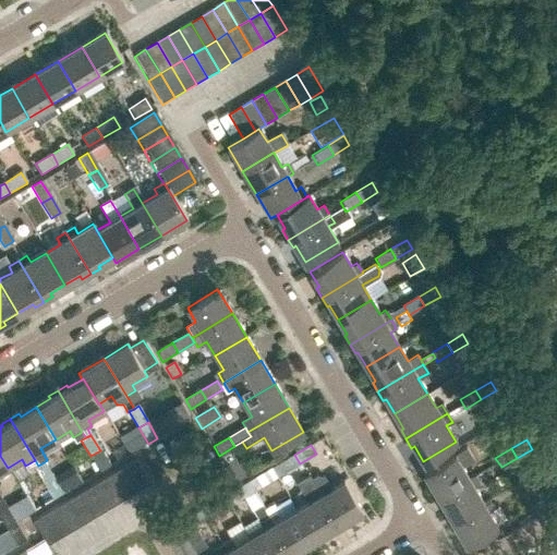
[(465,449),(424,473),(438,497),(470,479),(461,466),(472,459),(465,449)]
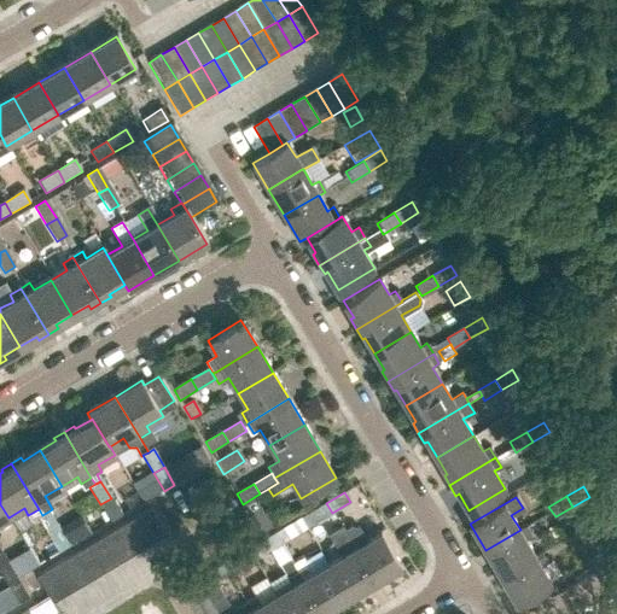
[(121,516),(111,498),(100,504),(111,522),(121,516)]
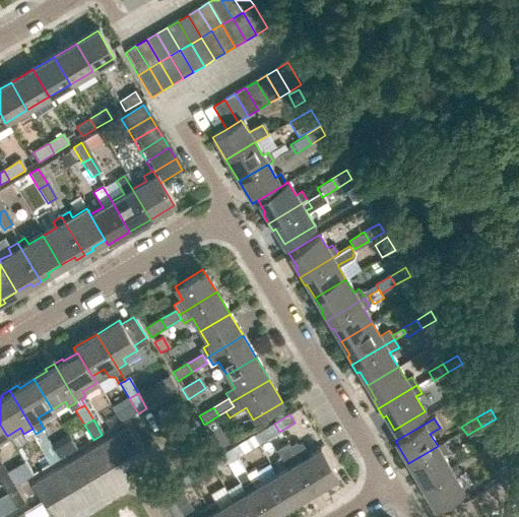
[(265,441),(279,432),(274,424),(260,432),(265,441)]
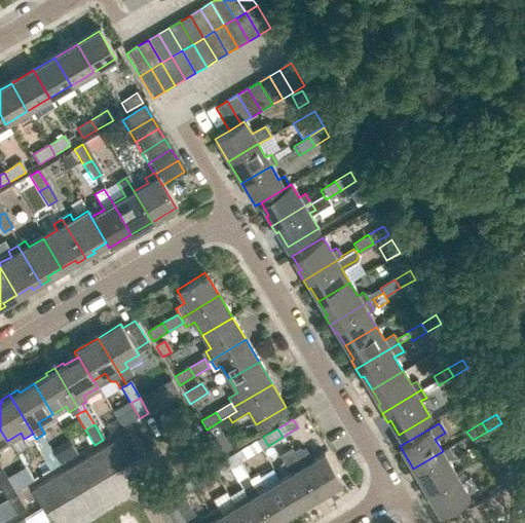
[(128,435),(117,442),(130,464),(142,458),(128,435)]
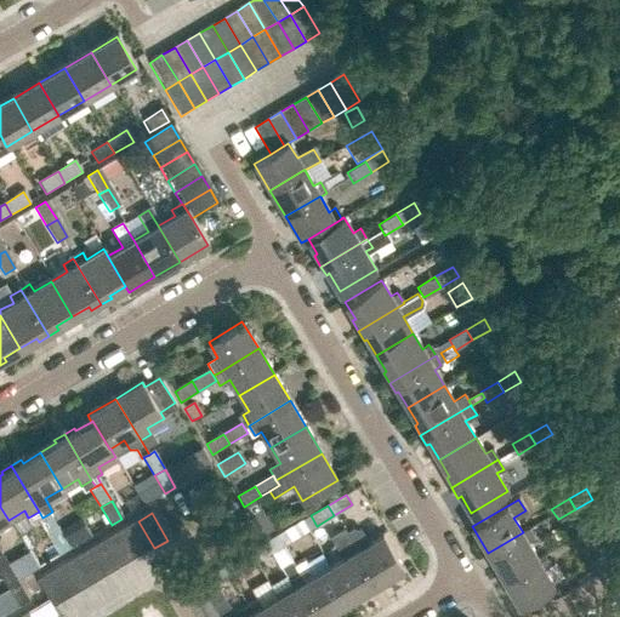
[(43,518),(38,521),(49,538),(58,532),(58,531),(49,514),(43,518)]
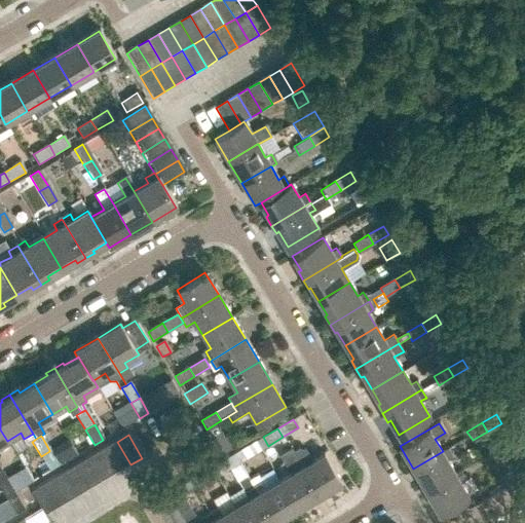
[(59,467),(76,455),(67,439),(49,450),(49,451),(59,467)]
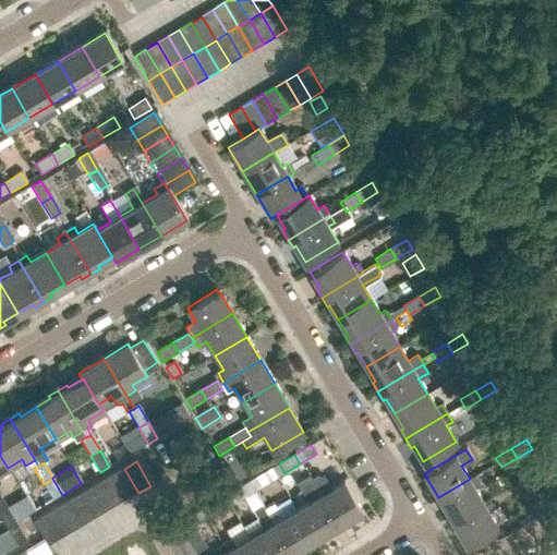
[(533,486),(549,477),(543,468),(528,478),(533,486)]
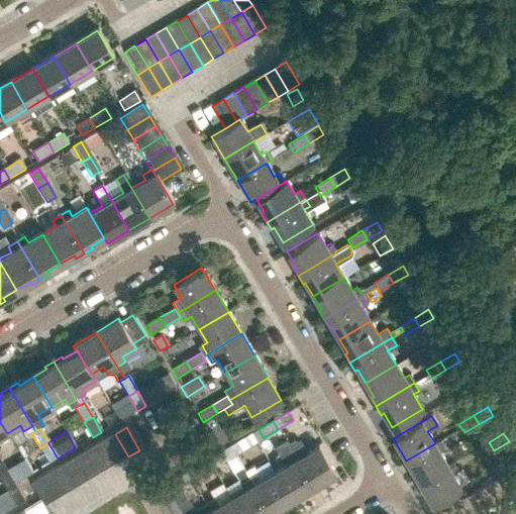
[(128,456),(115,434),(105,440),(118,463),(128,456)]
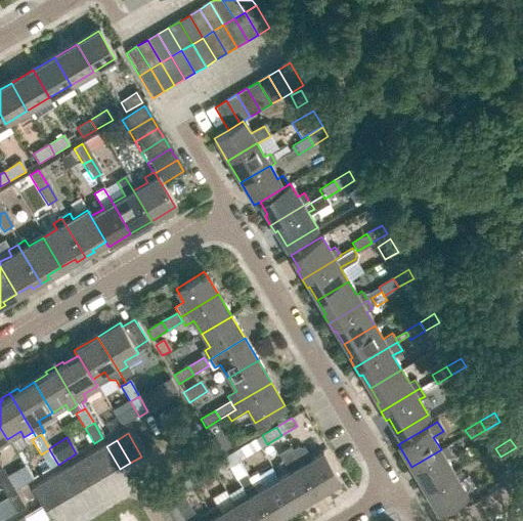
[(248,444),(232,453),(237,462),(253,452),(248,444)]
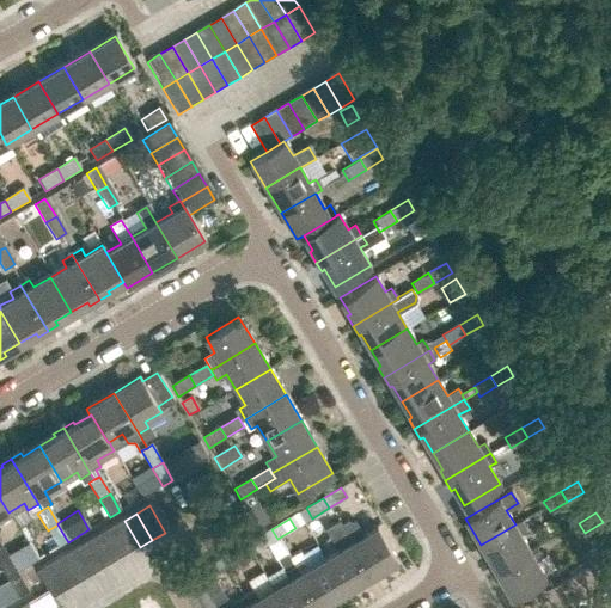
[(140,547),(124,521),(111,528),(128,556),(140,547)]
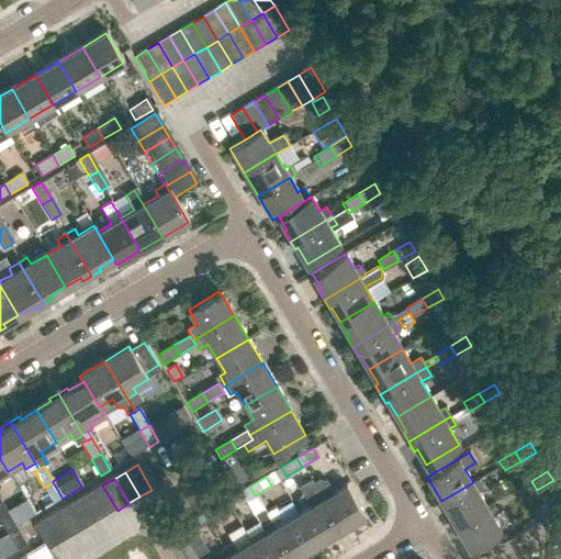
[(479,479),(473,482),(441,501),(456,525),(487,506),(479,492),(484,489),(479,479)]
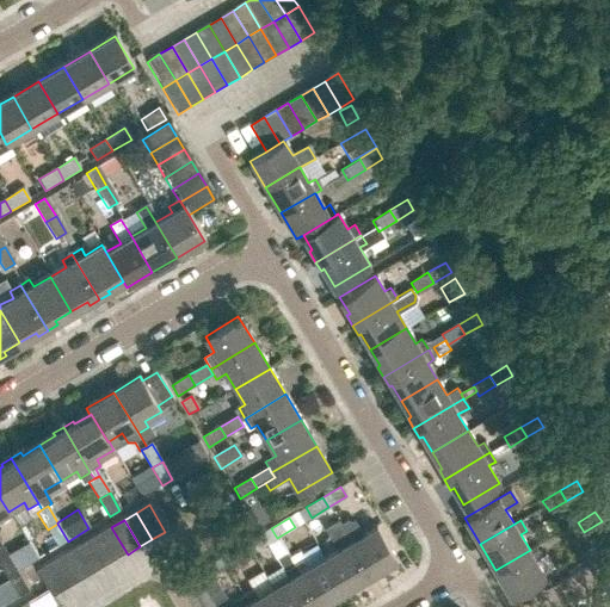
[(68,542),(57,524),(48,530),(57,547),(68,542)]
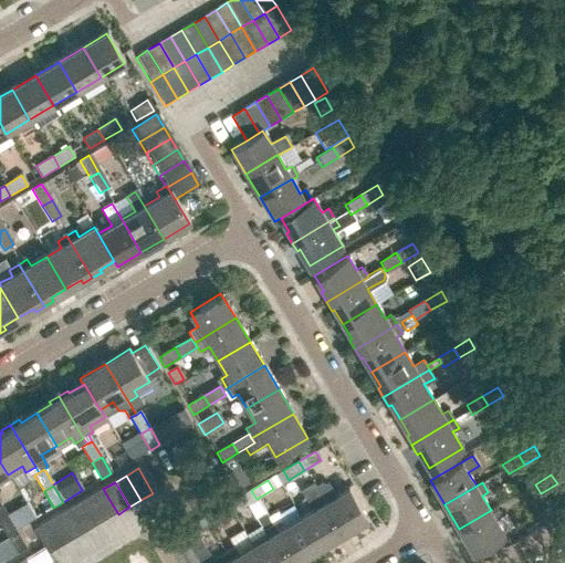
[(314,490),(312,486),(304,491),(302,497),(311,511),(301,518),(320,549),(343,534),(321,497),(320,498),(314,490)]
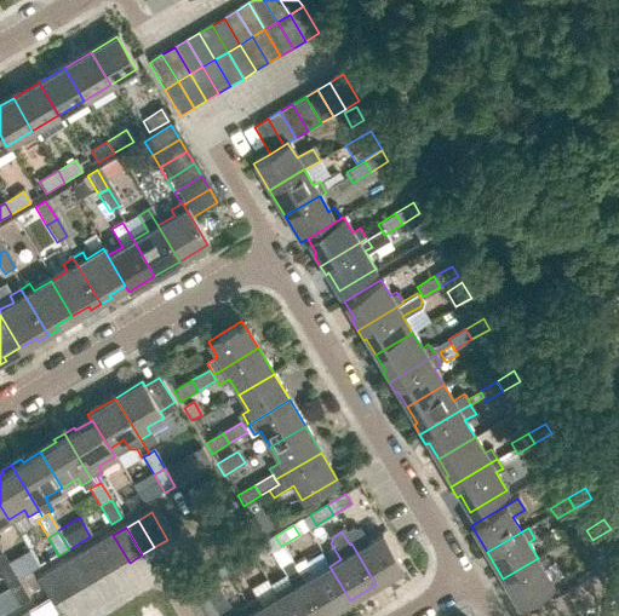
[(344,536),(350,545),(351,543),(376,585),(402,569),(382,535),(380,536),(366,545),(357,533),(350,531),(344,536)]
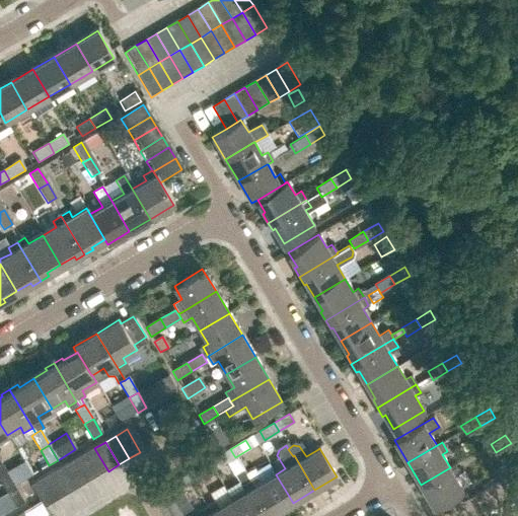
[(108,471),(94,448),(84,454),(98,477),(108,471)]
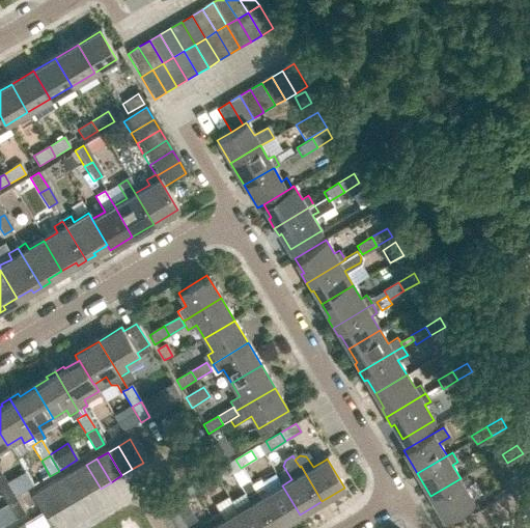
[(226,477),(241,468),(235,460),(220,468),(226,477)]
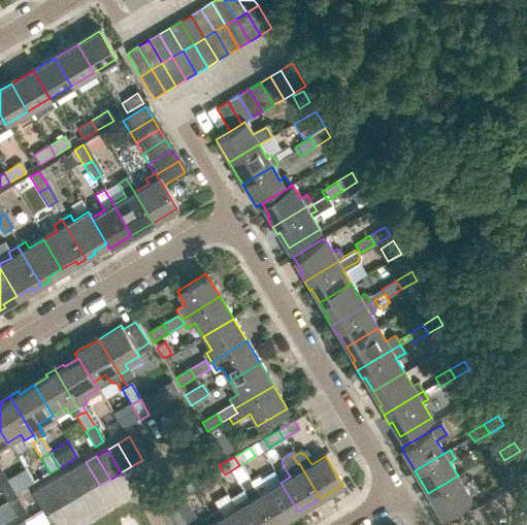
[(100,486),(86,462),(75,469),(89,492),(100,486)]
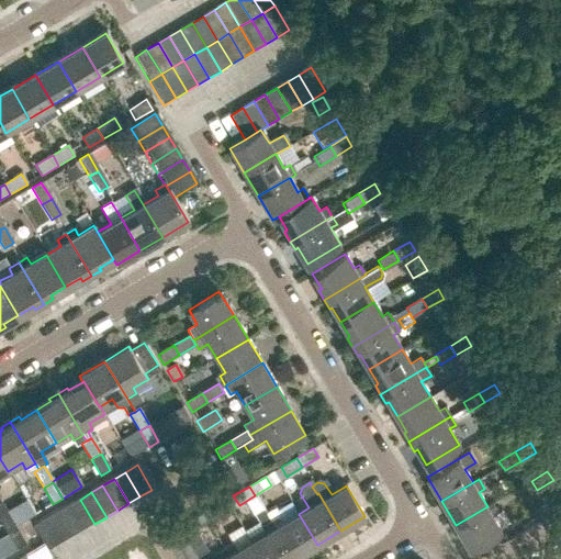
[(94,524),(80,500),(69,506),(83,530),(94,524)]
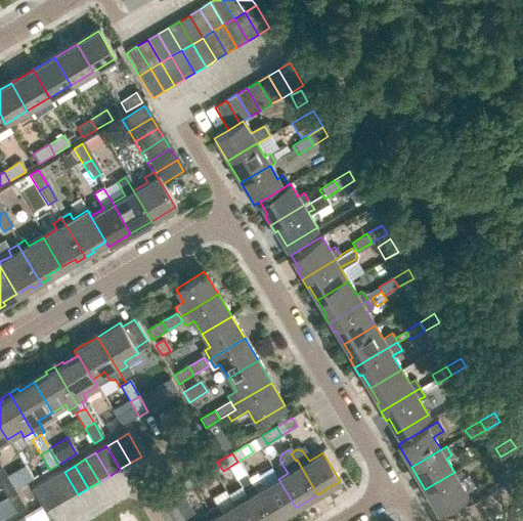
[(460,481),(465,478),(460,469),(454,472),(425,489),(438,513),(468,494),(460,481)]
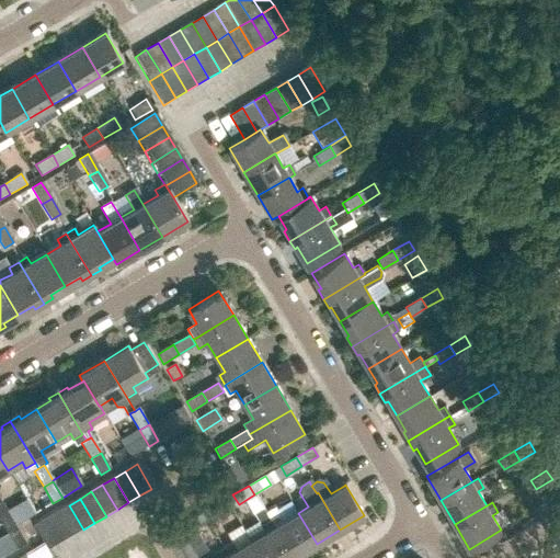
[(217,504),(202,513),(207,523),(224,513),(217,504)]
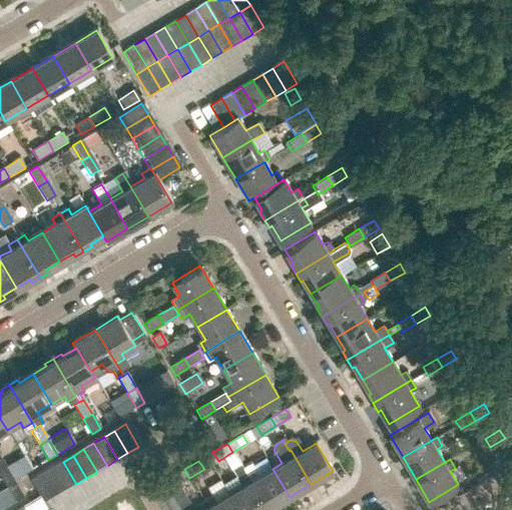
[(76,484),(63,462),(52,468),(66,490),(76,484)]
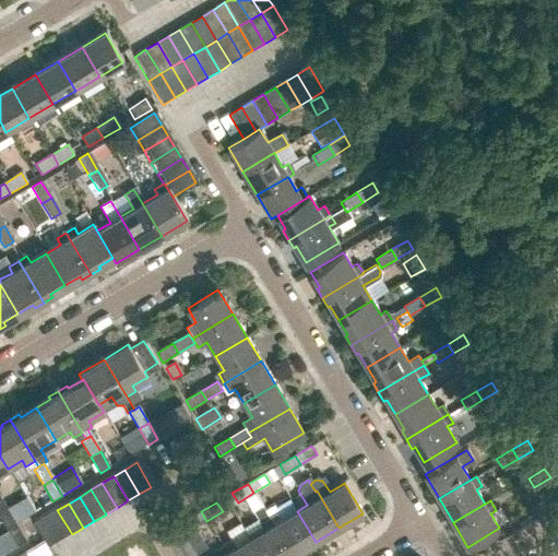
[(26,542),(6,508),(0,510),(0,519),(16,547),(26,542)]
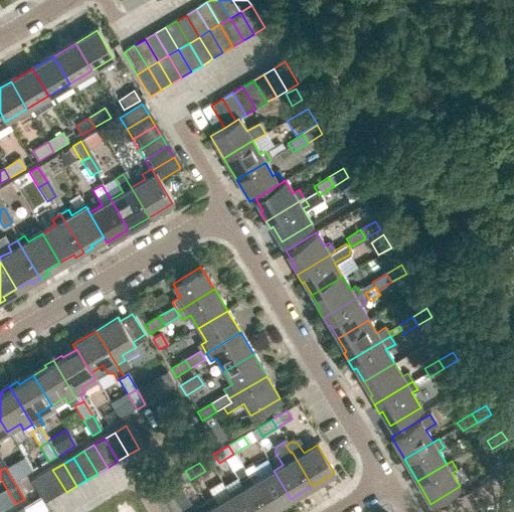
[(66,492),(52,470),(42,476),(56,498),(66,492)]
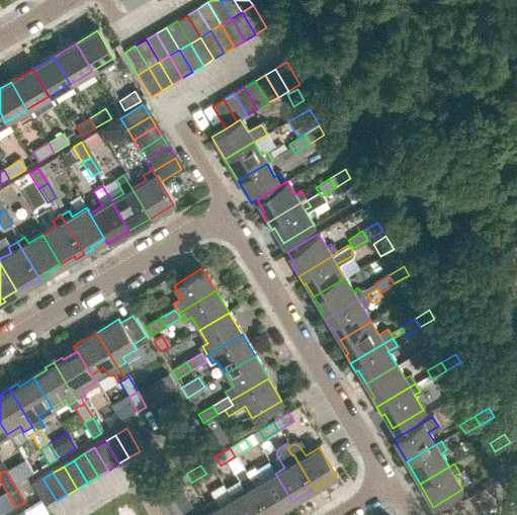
[(191,483),(186,474),(171,483),(176,492),(191,483)]
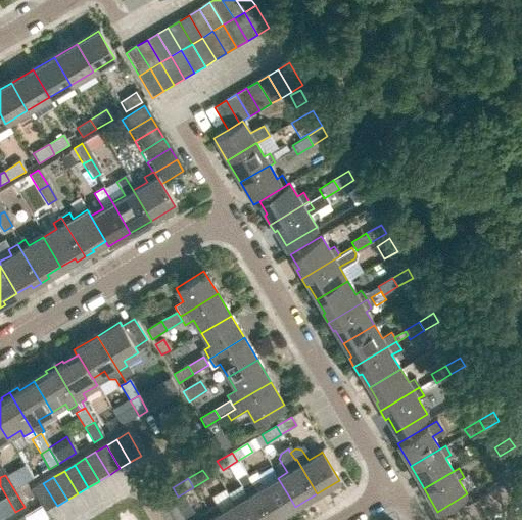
[(295,507),(278,478),(264,486),(261,480),(251,485),(272,519),(275,519),(295,507)]
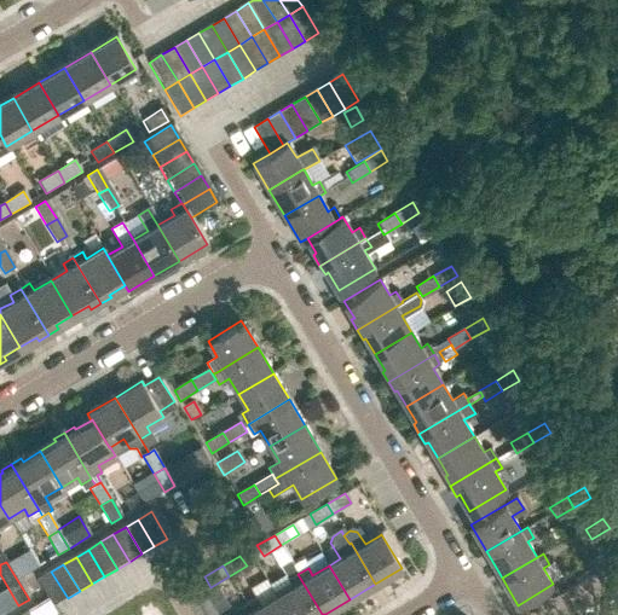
[(68,598),(51,572),(38,580),(53,607),(68,598)]
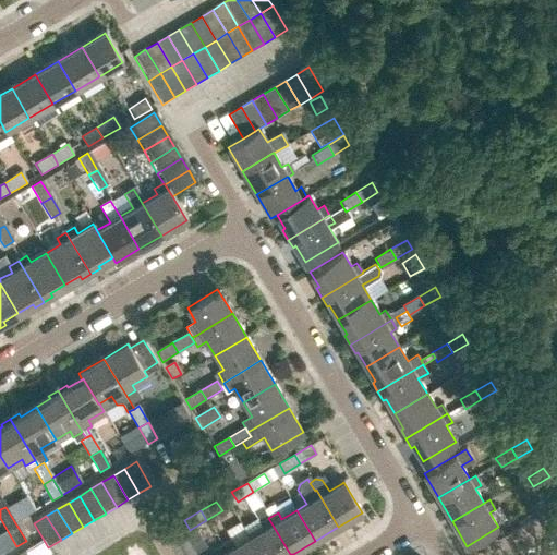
[(290,554),(268,518),(259,523),(263,530),(249,539),(258,554),(290,554)]
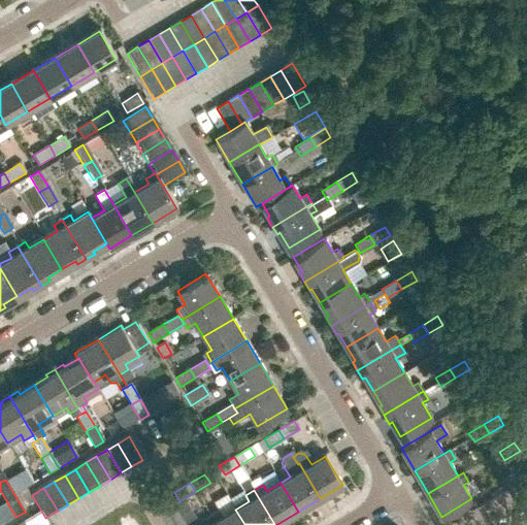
[(158,511),(165,524),(185,524),(171,502),(158,511)]
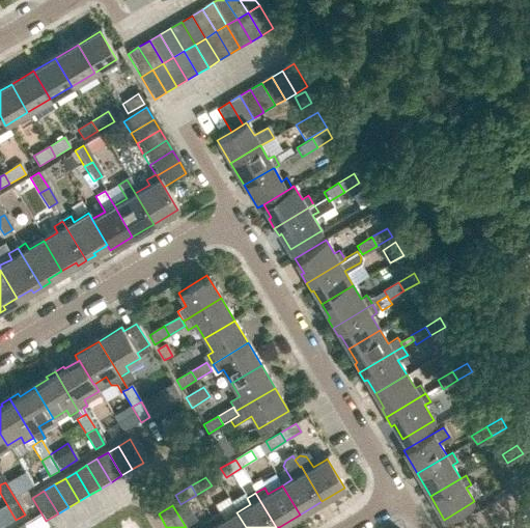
[(246,527),(236,512),(223,521),(219,515),(211,520),(215,527),(246,527)]
